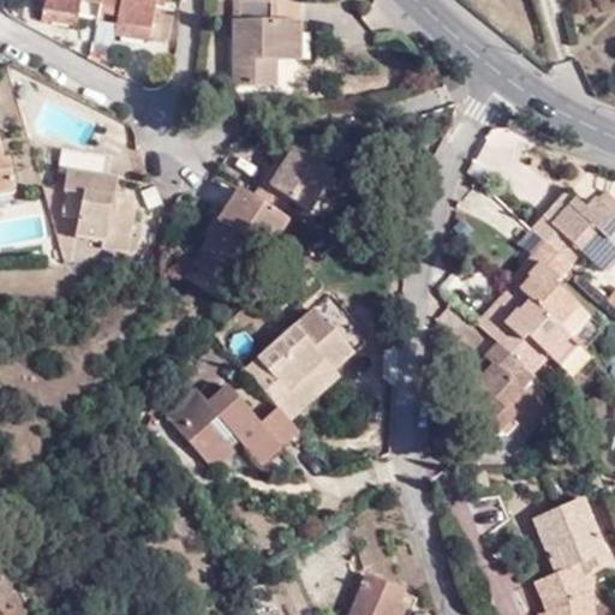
[(76,23),(95,27),(99,0),(45,0),(42,16),(76,23)]
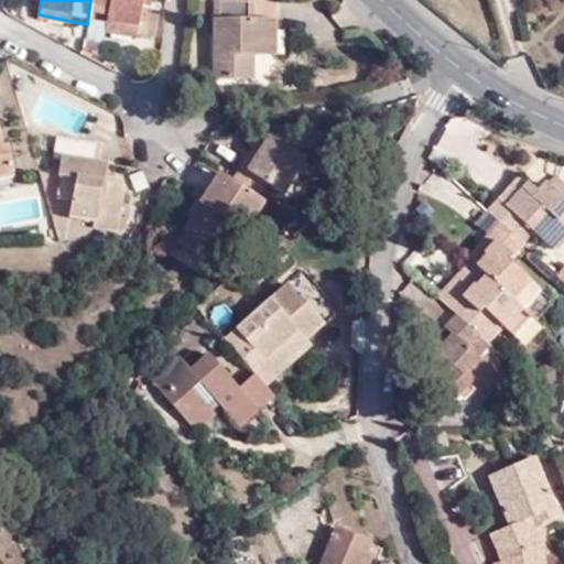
[(90,0),(87,24),(104,28),(104,26),(134,32),(133,38),(152,42),(158,15),(140,12),(141,0),(90,0)]
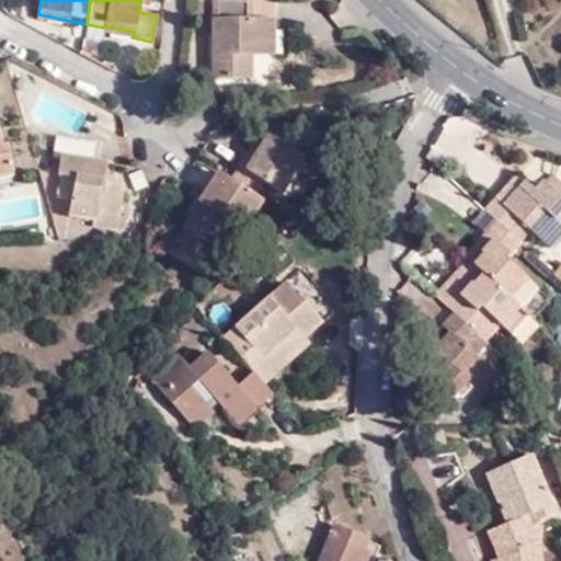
[(254,15),(254,0),(215,0),(213,76),(253,77),(253,53),(254,47),(266,48),(267,31),(276,32),(277,16),(254,15)]
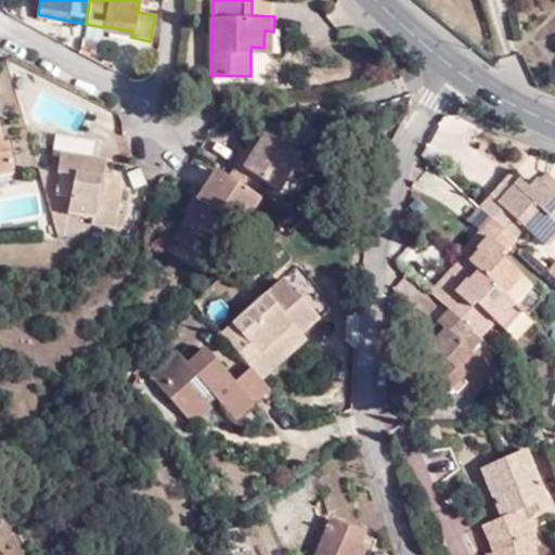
[(68,21),(38,14),(37,22),(67,29),(68,21)]
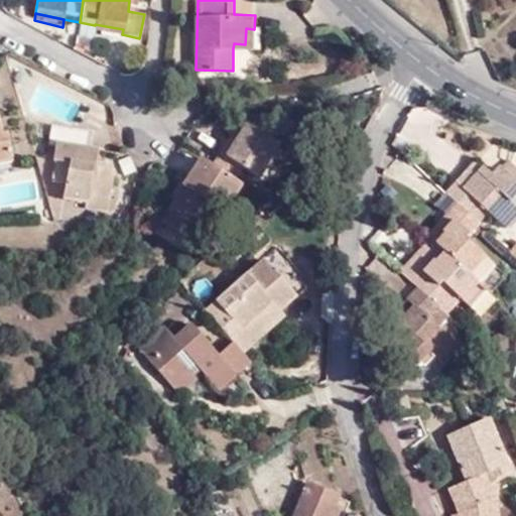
[(122,34),(123,29),(95,24),(95,25),(93,32),(122,38),(122,34)]
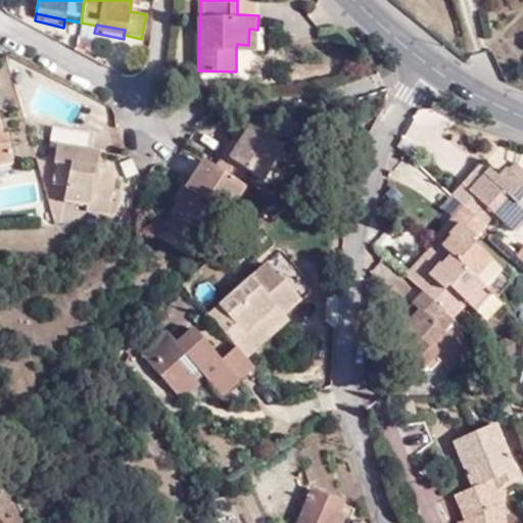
[(237,44),(236,49),(256,50),(257,30),(249,29),(248,45),(237,44)]
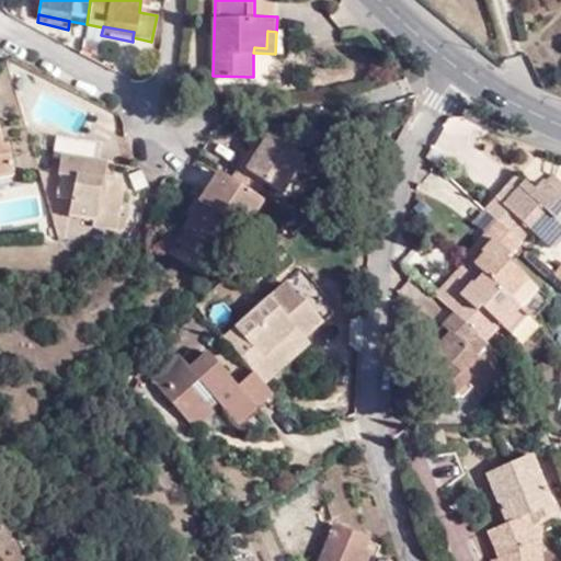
[(0,180),(14,178),(8,149),(3,150),(0,134),(0,180)]
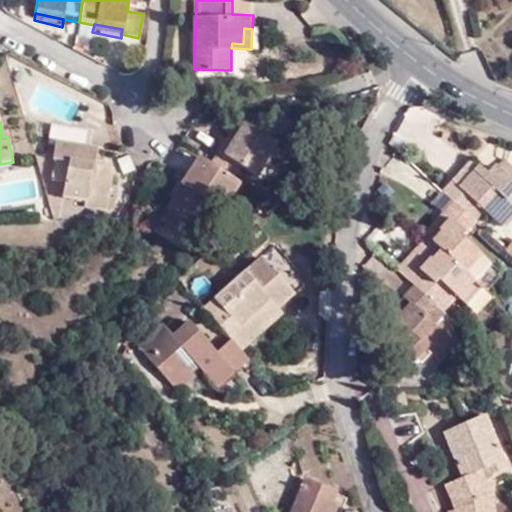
[(217,152),(207,168),(231,183),(241,168),(255,175),(275,143),(242,124),(231,142),(223,156),(217,152)]
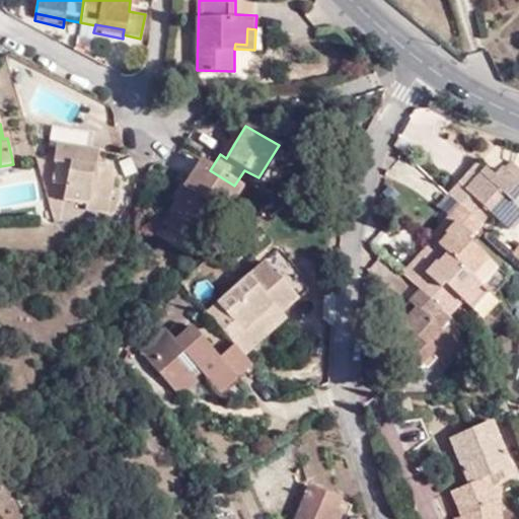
[(92,199),(109,201),(113,182),(108,182),(109,176),(95,173),(97,155),(90,154),(92,137),(50,129),(48,147),(54,148),(52,165),(70,169),(65,202),(76,204),(75,210),(90,212),(92,199)]
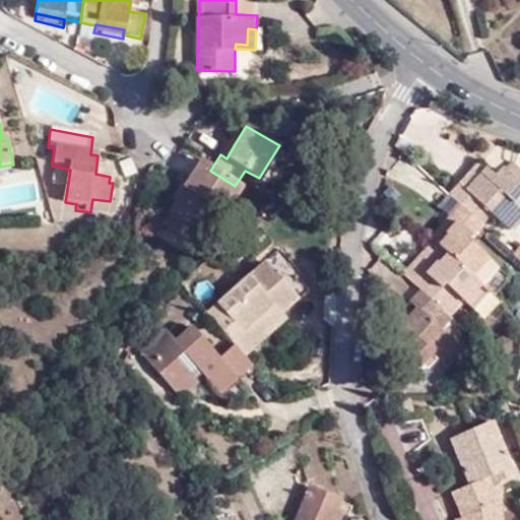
[(226,158),(235,144),(228,141),(220,154),(226,158)]
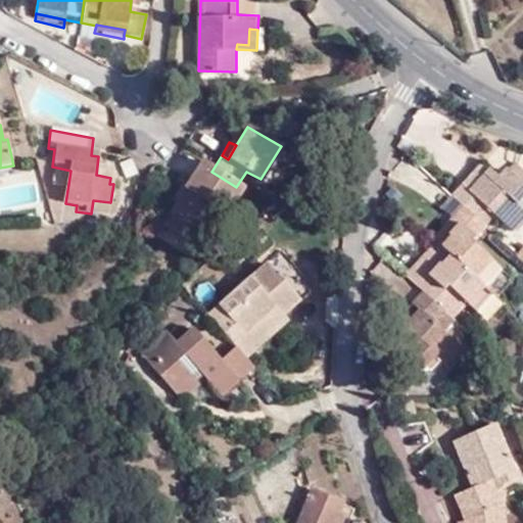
[(471,188),(488,169),(481,161),(464,182),(471,188)]
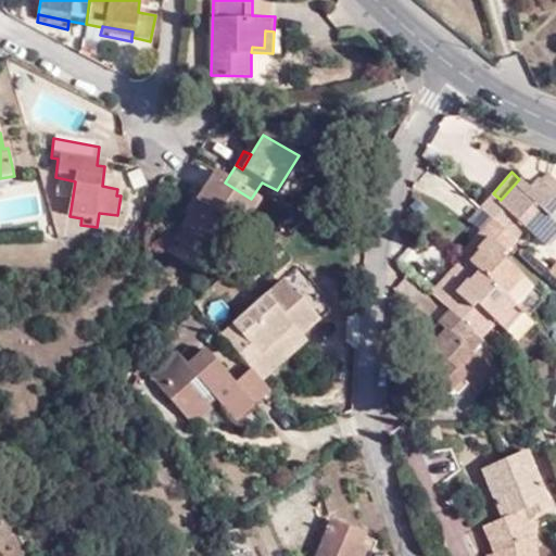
[(240,234),(260,204),(251,199),(225,182),(214,175),(173,244),(198,258),(200,255),(212,238),(223,243),(226,247),(237,231),(240,234)]
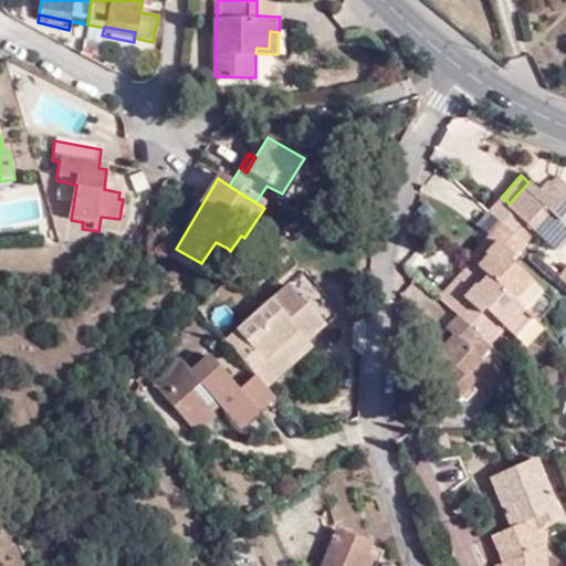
[(463,292),(456,285),(443,299),(456,311),(446,322),(454,329),(432,353),(442,362),(435,370),(460,394),(472,380),(474,383),(491,365),(470,345),(481,333),(470,324),(485,307),(506,327),(523,310),(514,301),(528,284),(507,264),(523,247),(512,237),(523,224),(543,243),(562,223),(559,220),(565,212),(565,181),(562,178),(553,186),(547,182),(538,191),(528,182),(510,203),(502,197),(488,212),(500,224),(488,238),(494,245),(485,254),(488,257),(477,268),(485,275),(477,284),(474,281),(463,292)]
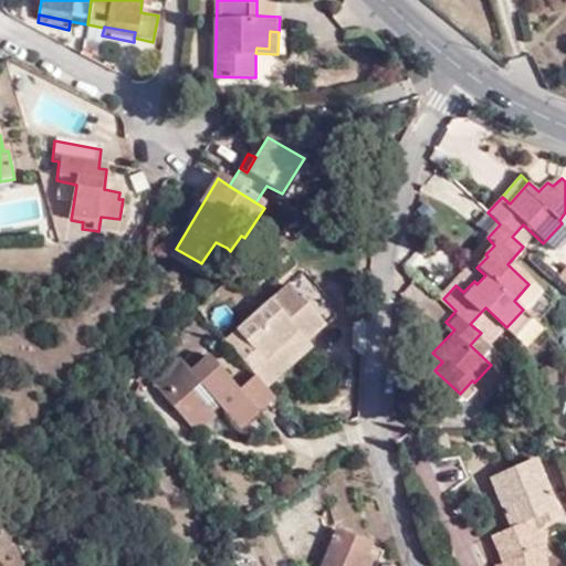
[(0,190),(0,230),(49,221),(42,184),(0,190)]
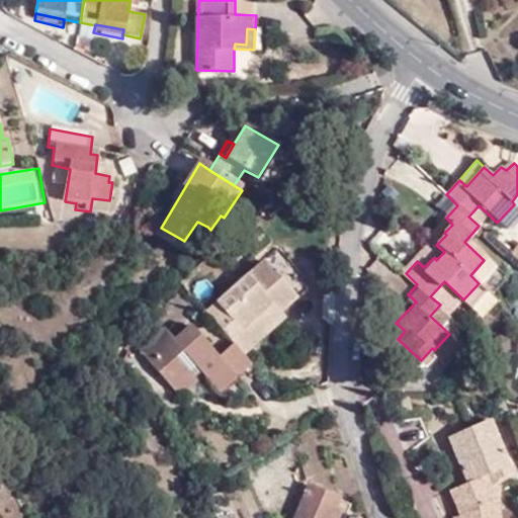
[(457,205),(446,194),(435,206),(446,218),(457,205)]
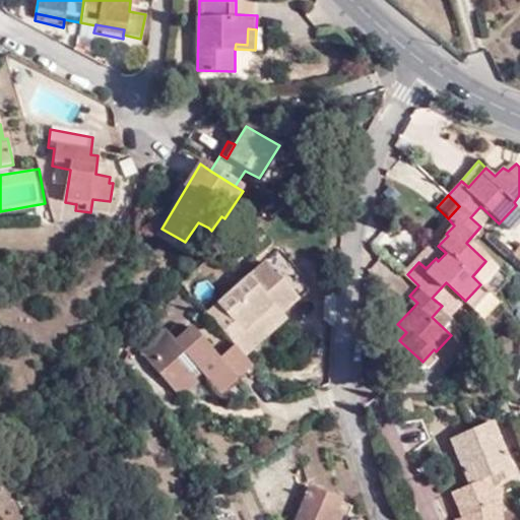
[(92,199),(90,212),(108,214),(110,201),(92,199)]
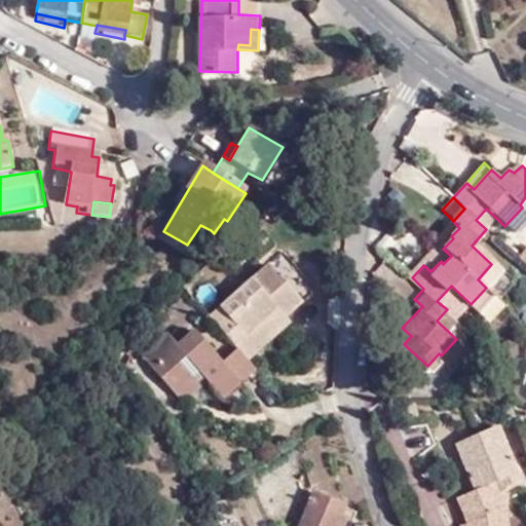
[(515,235),(525,221),(525,211),(522,208),(504,226),(515,235)]
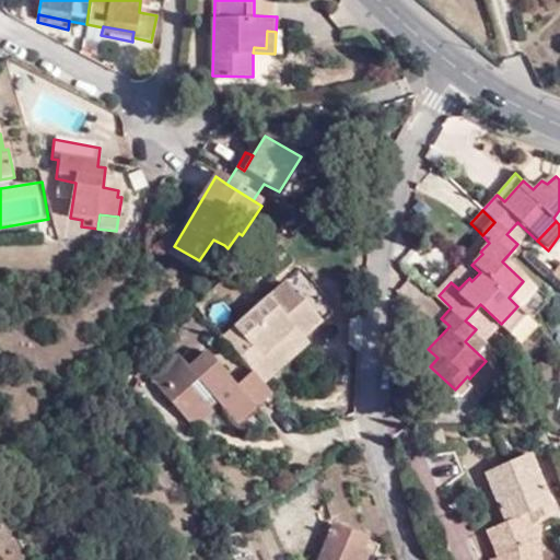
[(482,235),(463,256),(469,261),(471,265),(482,254),(480,252),(489,243),(482,235)]
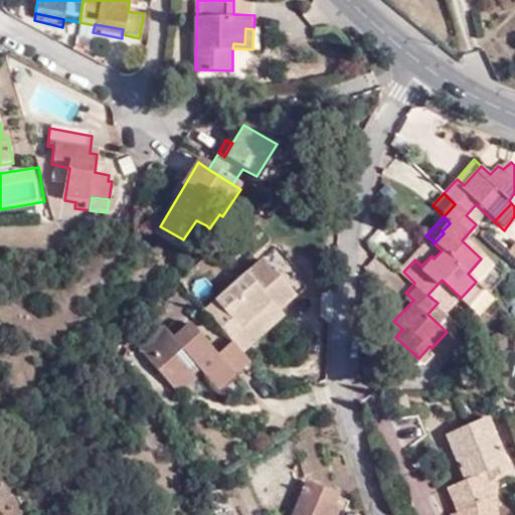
[(195,242),(206,225),(196,220),(185,236),(195,242)]
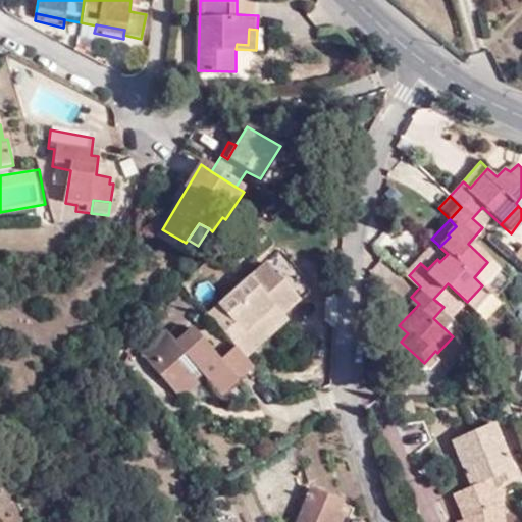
[(439,247),(437,244),(420,263),(427,269),(437,259),(439,262),(448,254),(439,247)]
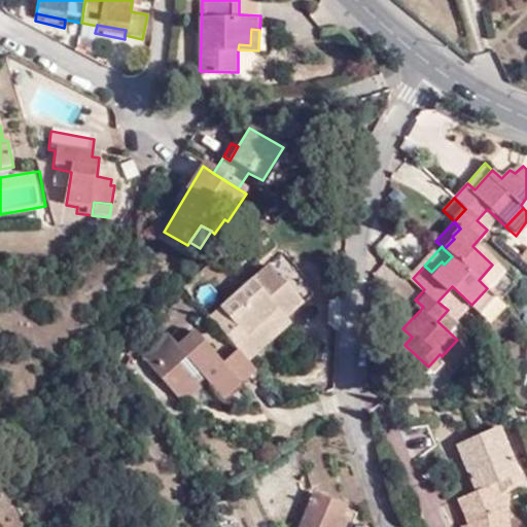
[(222,307),(261,352),(294,323),(288,317),(305,304),(270,265),(222,307)]
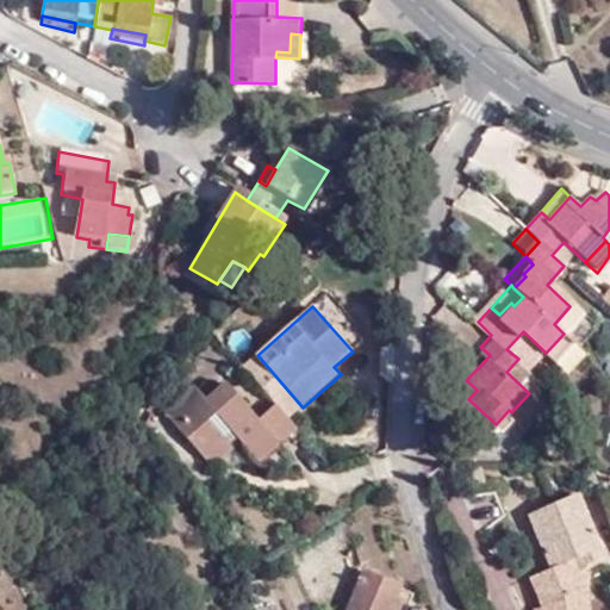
[(564,334),(579,316),(570,306),(554,324),(564,334)]
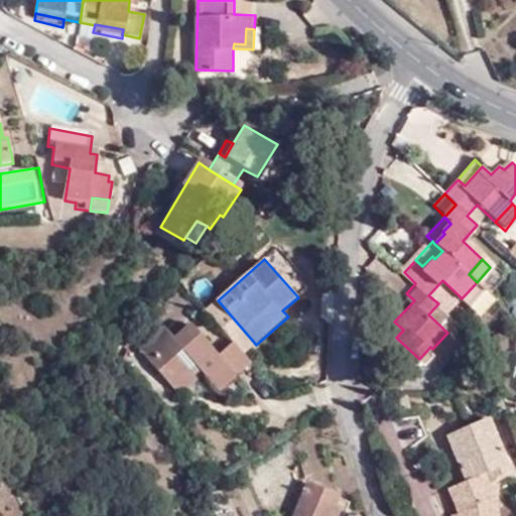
[(462,298),(471,306),(486,290),(477,282),(462,298)]
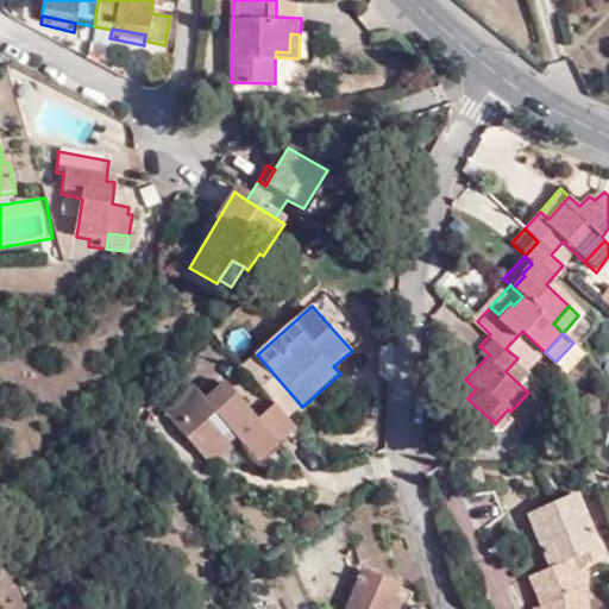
[(479,346),(457,371),(465,380),(489,355),(479,346)]
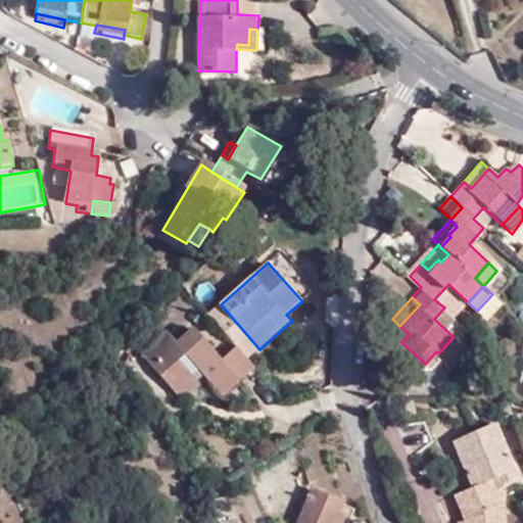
[(242,351),(248,360),(259,349),(221,304),(208,314),(242,351)]
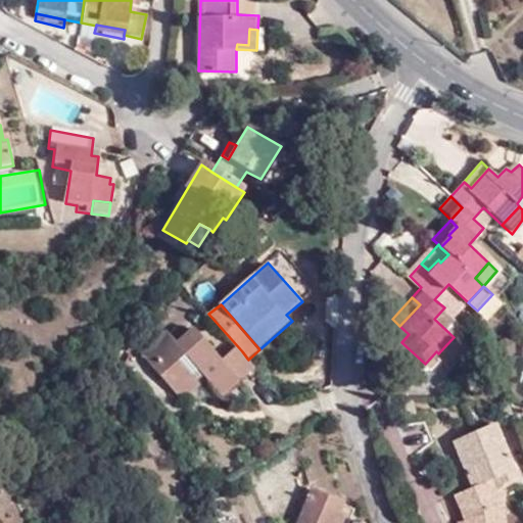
[(257,370),(248,360),(242,351),(225,367),(192,329),(177,342),(168,332),(141,354),(171,387),(182,377),(211,411),(257,370)]
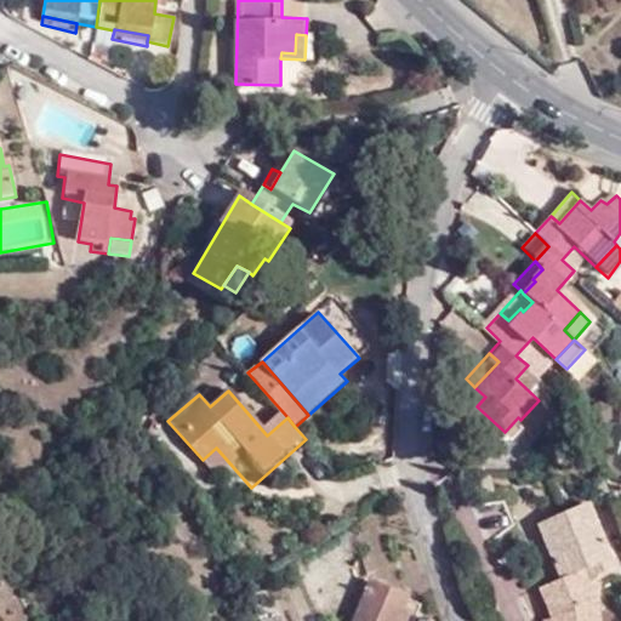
[(531,429),(550,410),(539,400),(520,420),(531,429)]
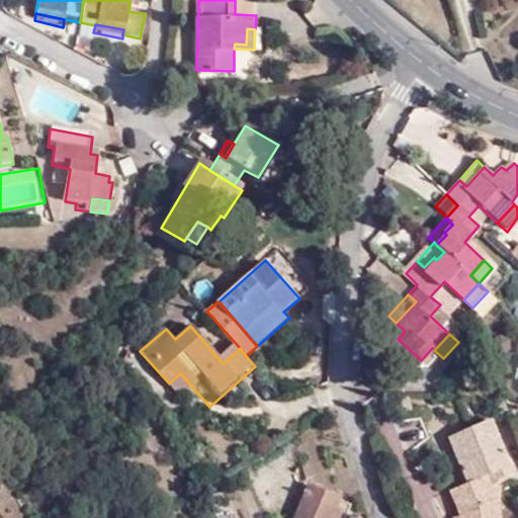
[(404,445),(427,439),(421,418),(398,425),(404,445)]
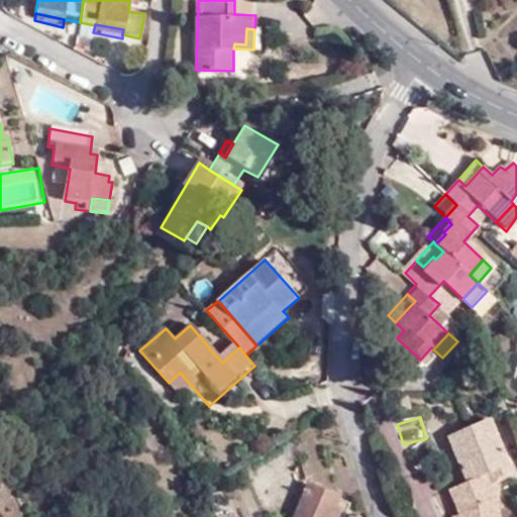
[(487,419),(444,437),(466,483),(447,490),(457,513),(458,514),(457,516),(482,516),(481,505),(495,500),(497,491),(492,480),(510,473),(487,419)]
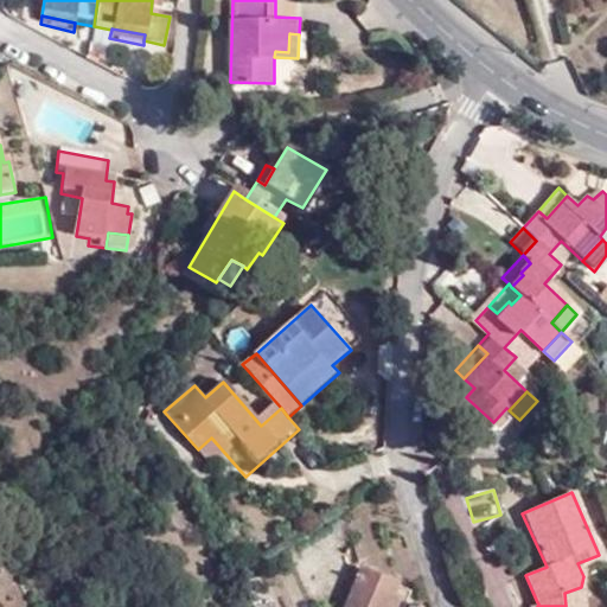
[(371,543),(360,547),(365,562),(376,558),(371,543)]
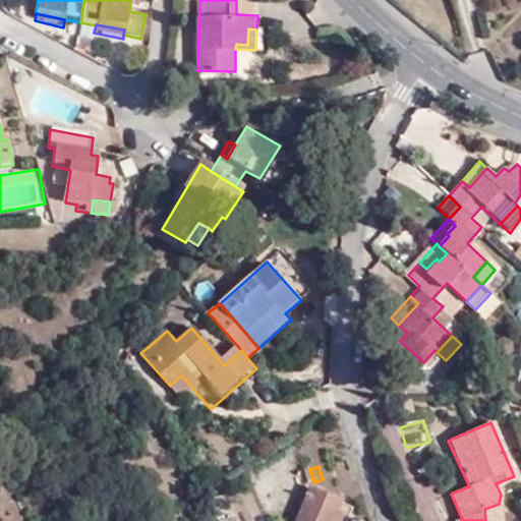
[(348,520),(352,509),(307,491),(295,520),(348,520)]
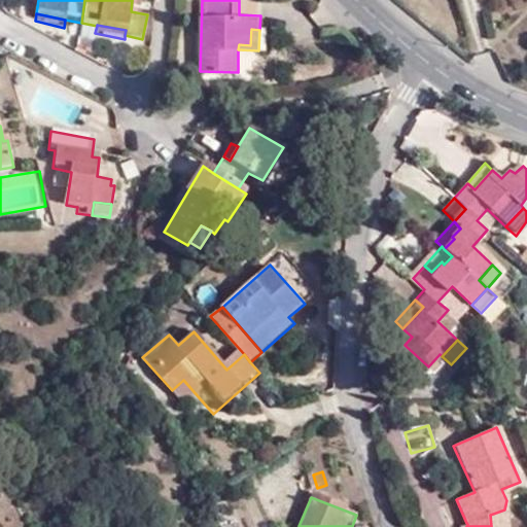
[(506,526),(504,510),(490,515),(491,526),(506,526)]
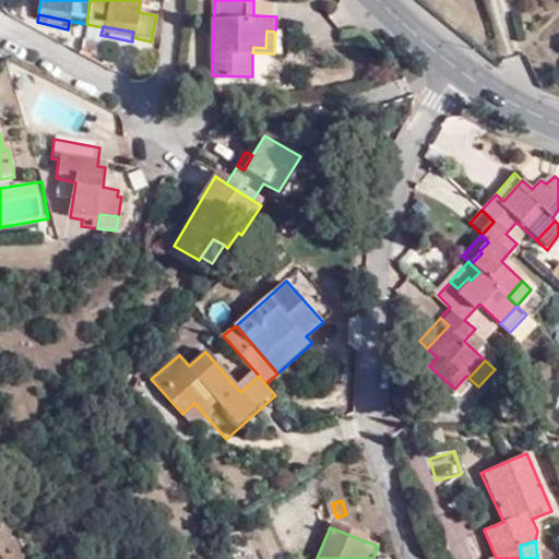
[(388,558),(391,551),(378,546),(373,558),(388,558)]
